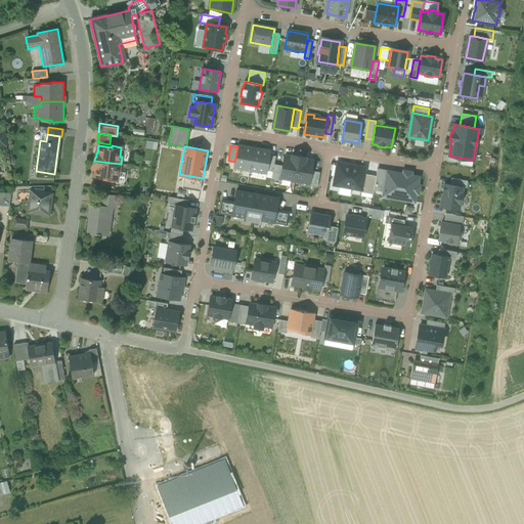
[(233,168),(250,170),(254,148),(237,146),(234,162),(233,168)]
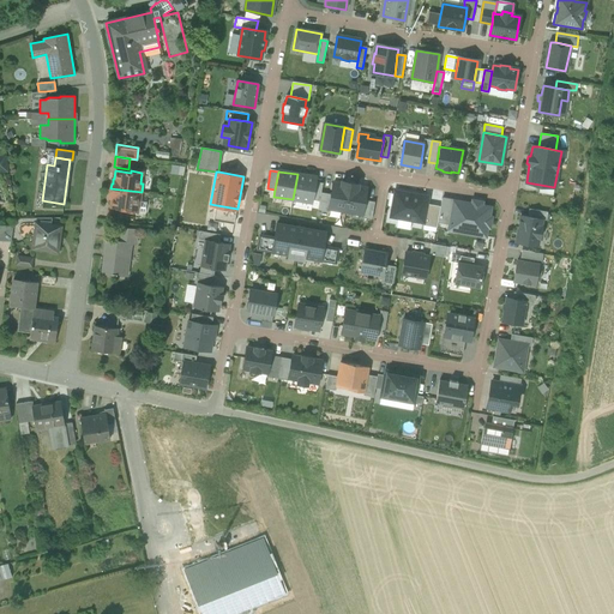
[(315,178),(298,174),(293,199),(312,203),(315,178)]
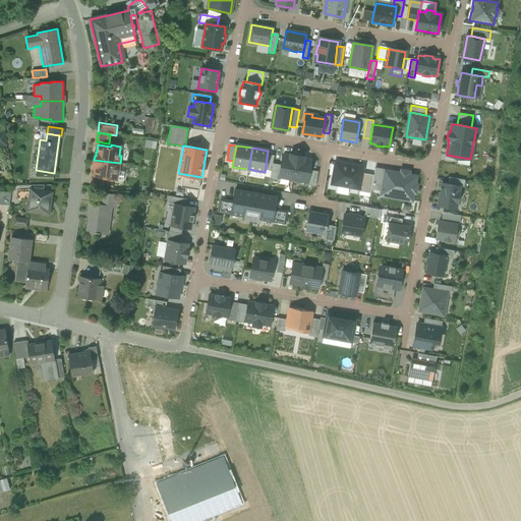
[(293,180),(297,156),(294,156),(294,157),(290,156),(290,157),(283,156),(281,166),(279,177),(280,178),(293,180)]
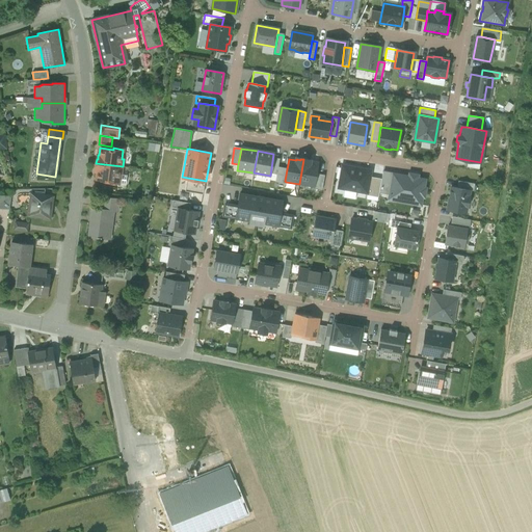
[(303,159),(299,184),(313,186),(314,186),(316,174),(317,163),(310,162),(310,161),(307,161),(307,160),(303,159)]
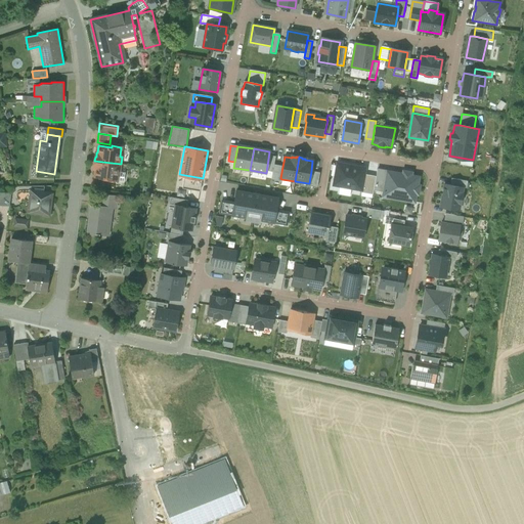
[(121,164),(94,161),(94,164),(95,164),(94,169),(95,169),(94,176),(107,178),(107,179),(117,180),(118,171),(120,172),(121,164)]
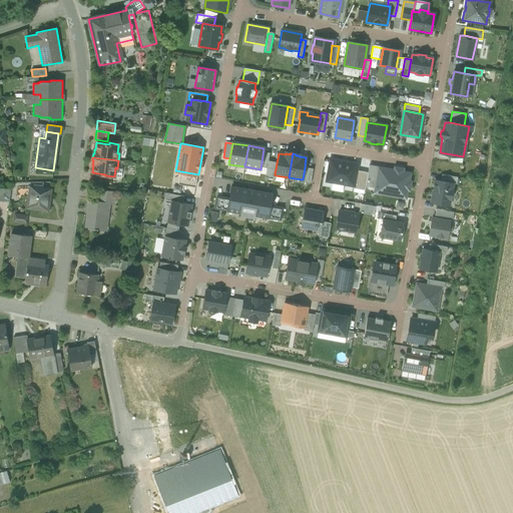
[(354,186),(357,170),(358,164),(330,159),(326,181),(354,186)]
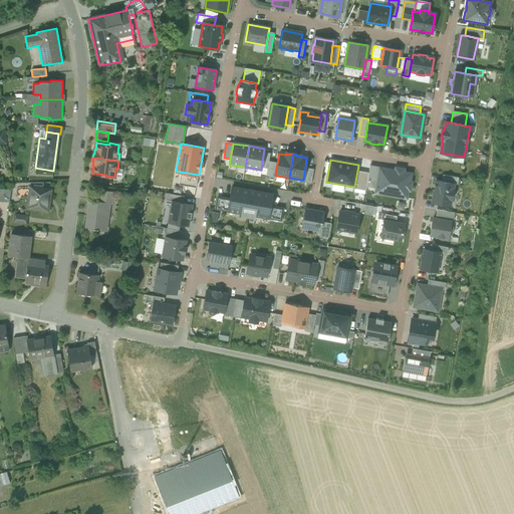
[(275,175),(277,164),(269,162),(266,177),(276,178),(276,176),(275,175)]
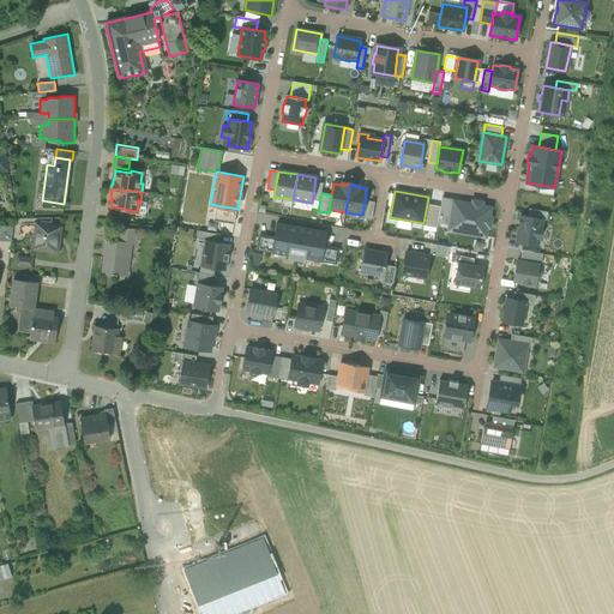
[(449,223),(451,221),(453,202),(441,199),(440,206),(438,221),(449,223)]
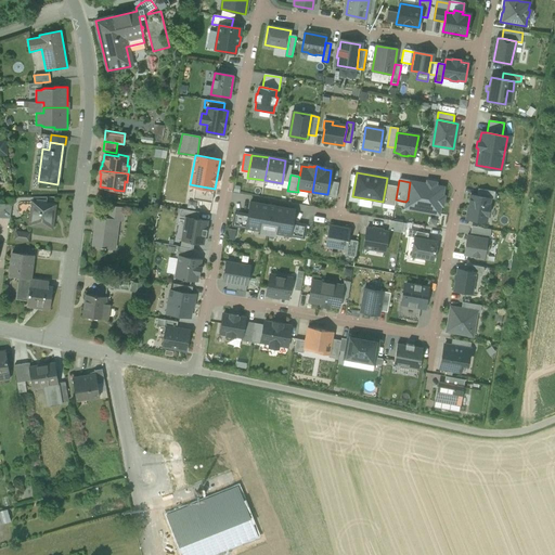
[(338,183),(330,181),(327,194),(326,194),(325,197),(336,199),(338,183)]
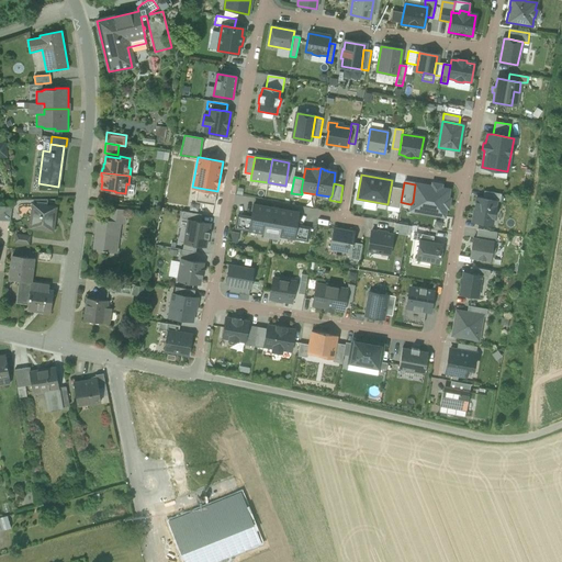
[(419,212),(445,216),(446,208),(448,208),(449,200),(447,199),(449,190),(440,189),(440,187),(433,186),(433,188),(415,184),(413,202),(417,202),(420,206),(419,212)]
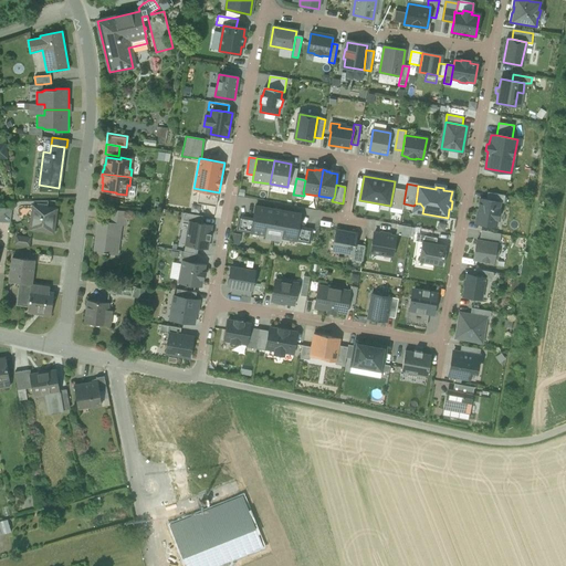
[(406,190),(394,188),(390,206),(389,208),(402,210),(404,203),(406,190)]
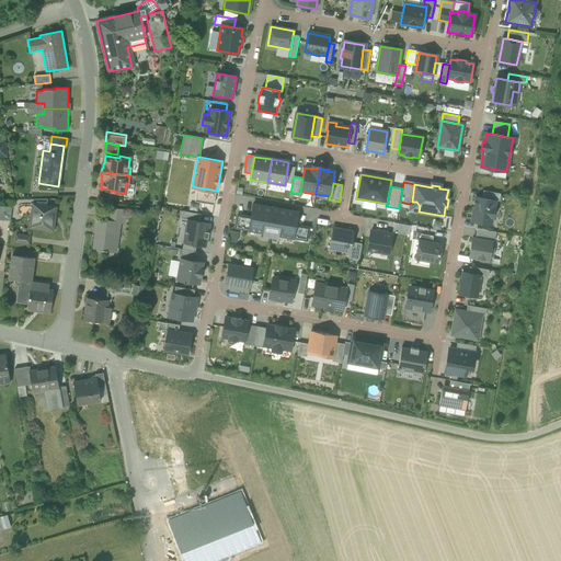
[(112,193),(99,191),(98,201),(111,202),(112,193)]
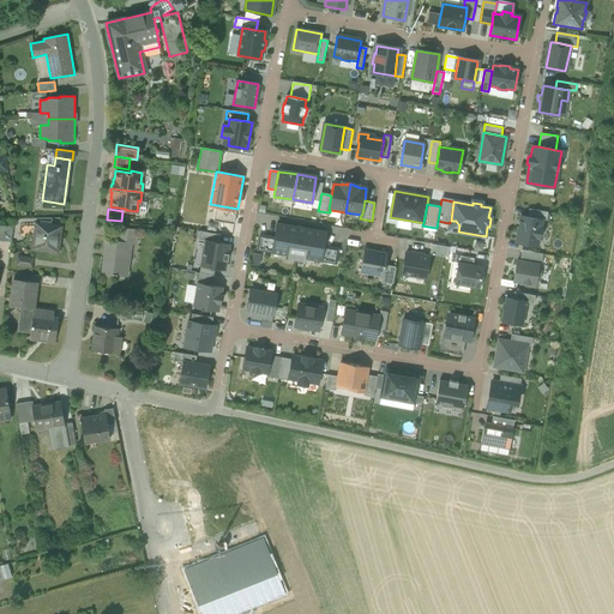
[(217,209),(217,221),(230,222),(232,209),(217,209)]
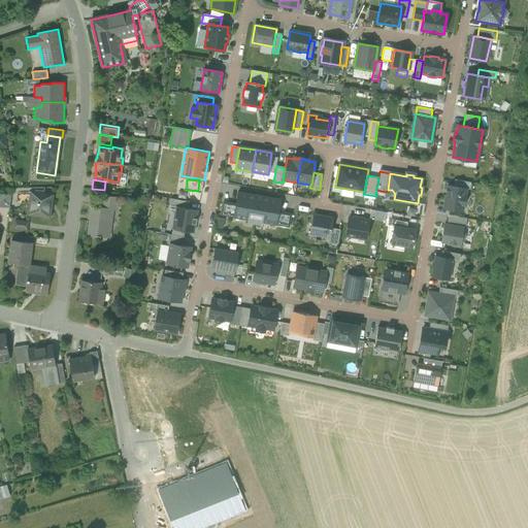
[(455,179),(454,187),(466,189),(469,190),(470,183),(455,179)]
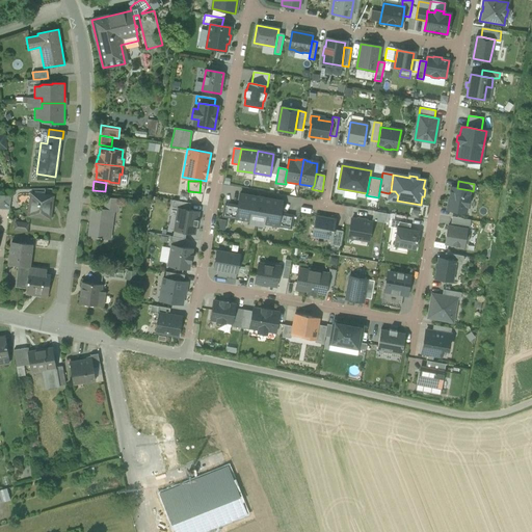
[(457,188),(451,187),(447,210),(466,213),(467,206),(468,206),(470,197),(469,197),(470,190),(457,188)]
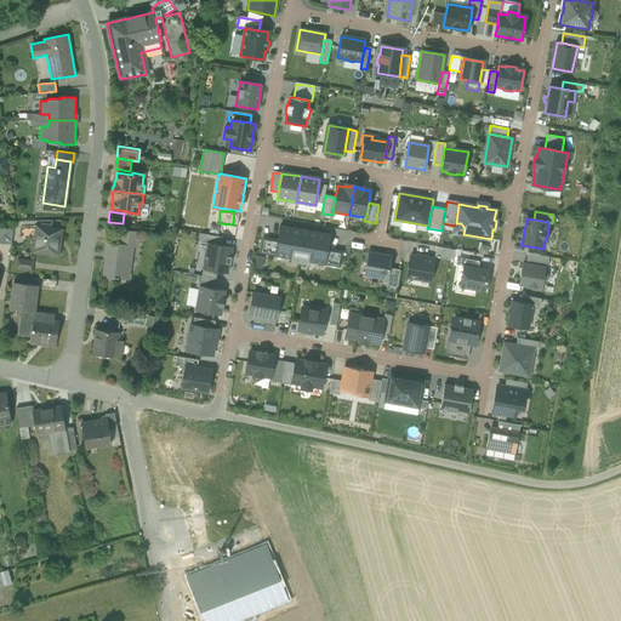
[(61,229),(36,226),(33,251),(58,255),(61,229)]
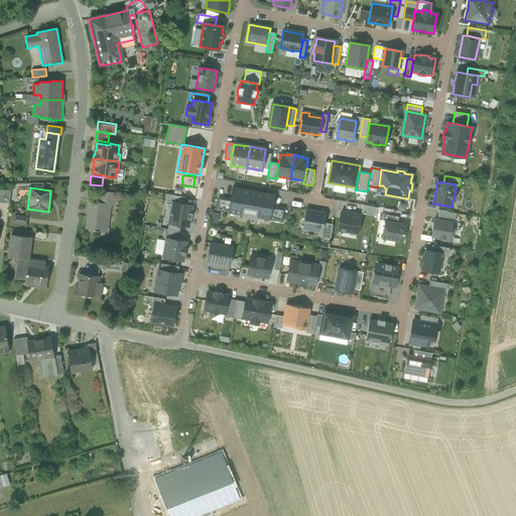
[(256,217),(270,219),(272,208),(274,196),(233,188),(230,201),(228,212),(242,215),(242,217),(255,220),(256,217)]
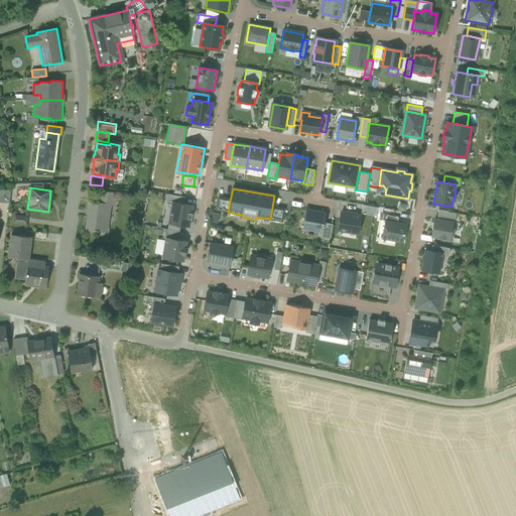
[(11,189),(0,189),(0,202),(9,203),(11,189)]
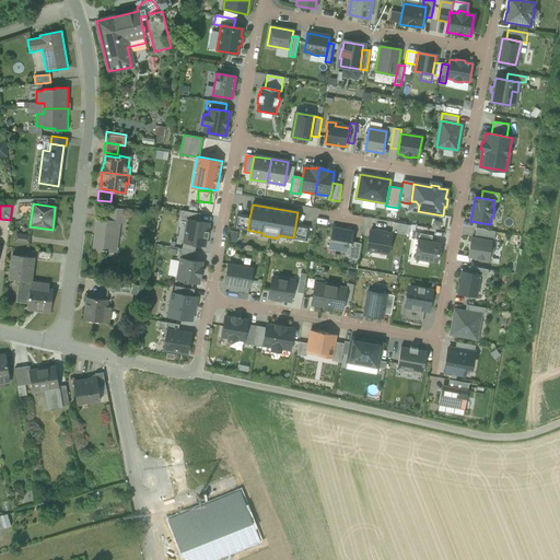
[(126,209),(112,208),(109,220),(119,221),(119,222),(124,222),(126,209)]
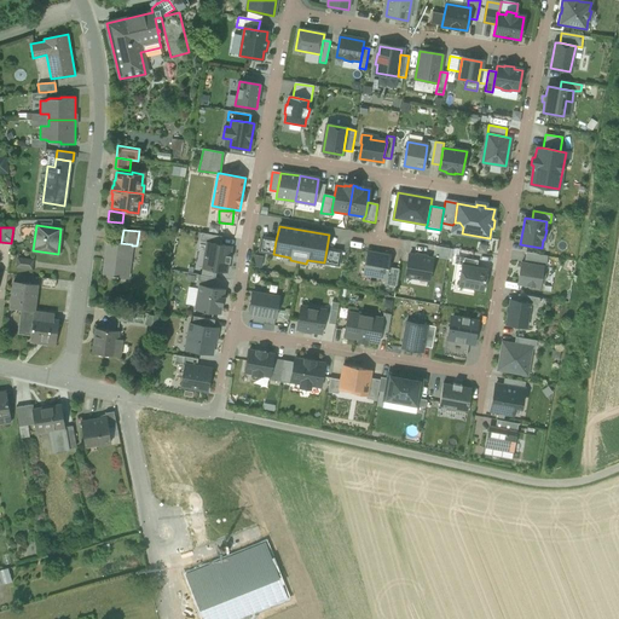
[(207,242),(221,244),(223,237),(201,233),(200,242),(207,243),(207,242)]
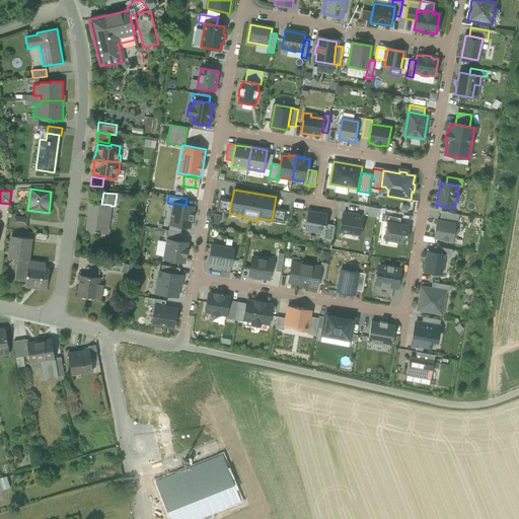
[(218,211),(229,213),(231,202),(220,200),(218,211)]
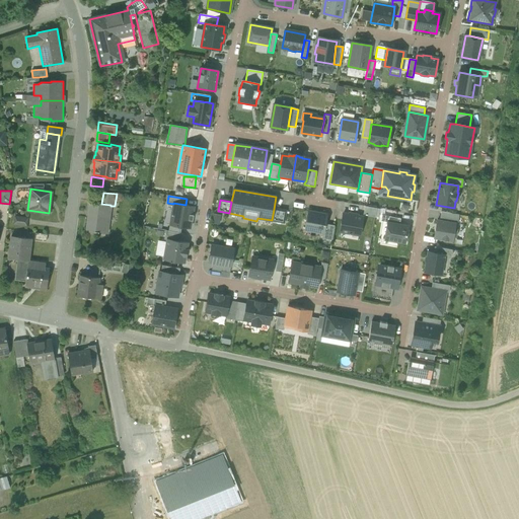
[(412,202),(399,201),(398,211),(411,212),(412,202)]
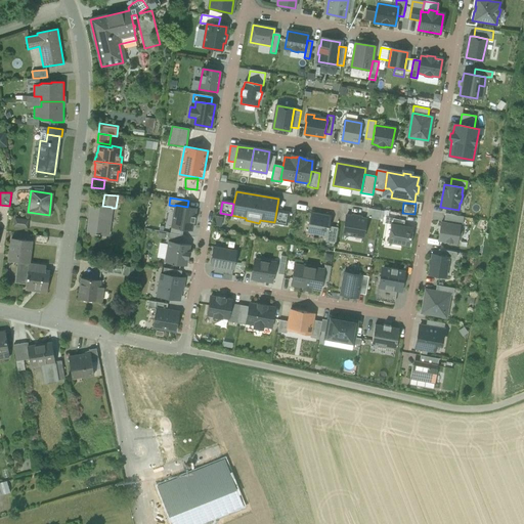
[(102,206),(90,205),(87,233),(99,235),(99,234),(108,235),(112,208),(112,207),(102,206)]
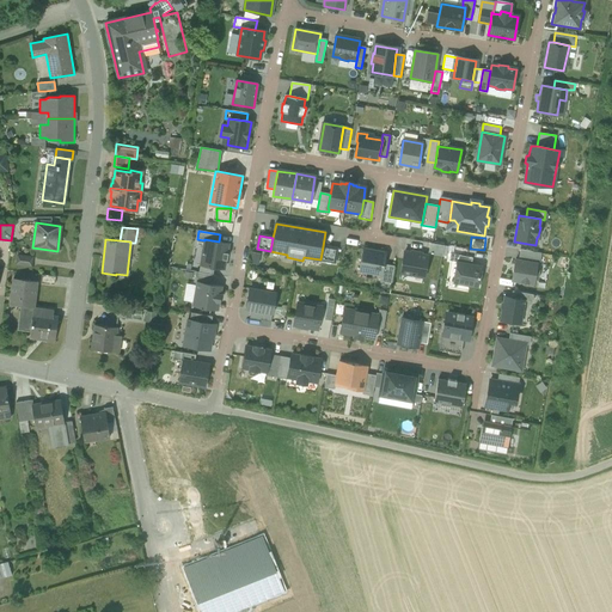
[(214,268),(224,269),(226,259),(227,261),(228,254),(227,254),(228,244),(219,242),(204,239),(204,240),(200,265),(214,268)]
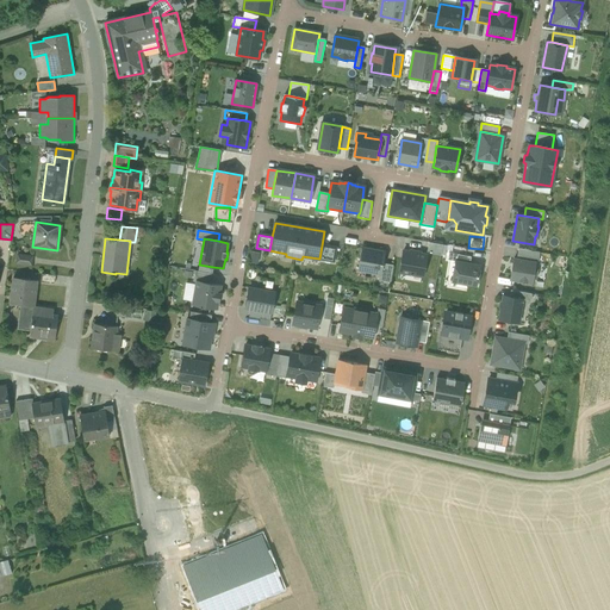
[(443,244),(428,242),(427,253),(441,255),(443,244)]
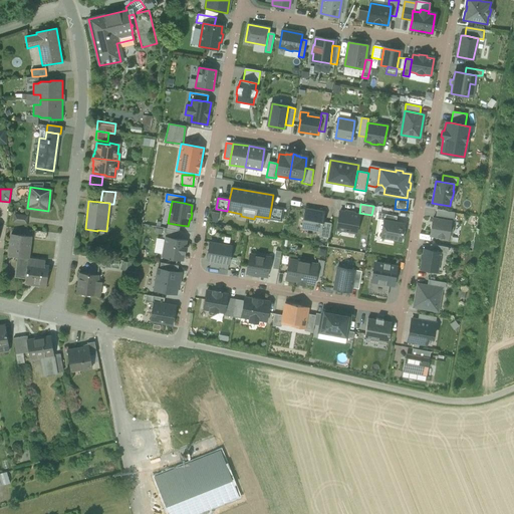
[(271,207),(269,218),(280,221),(282,209),(271,207)]
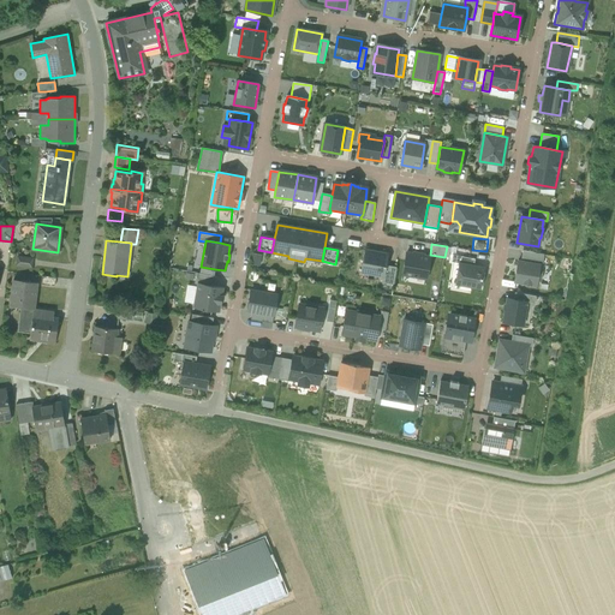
[(360,273),(383,276),(386,266),(387,255),(364,251),(360,273)]
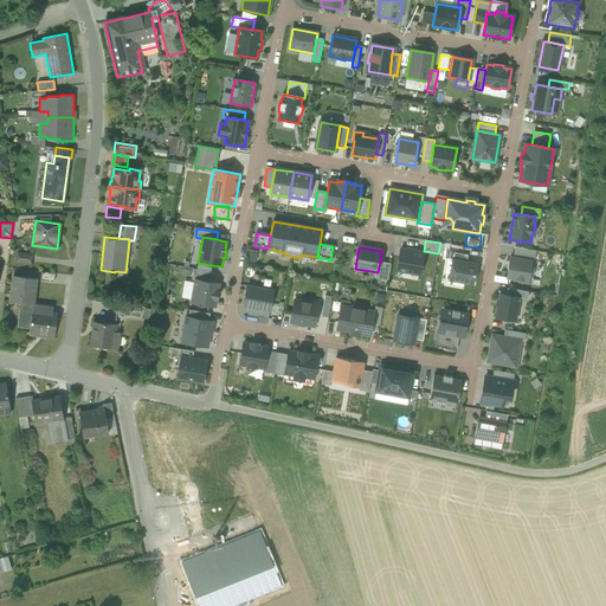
[(515,247),(513,258),(532,262),(534,262),(535,251),(515,247)]
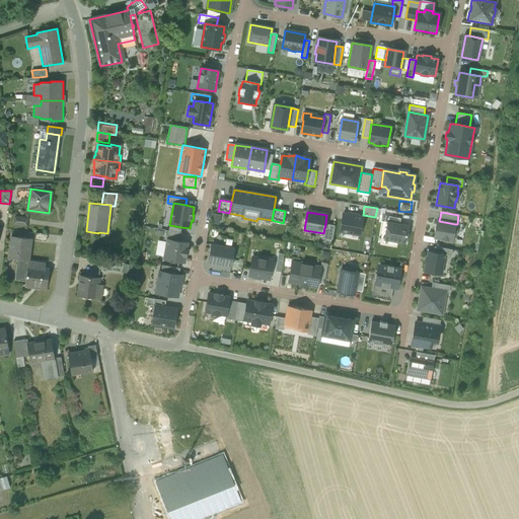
[(340,231),(360,235),(363,217),(357,216),(358,215),(349,213),(349,215),(343,214),(340,231)]
